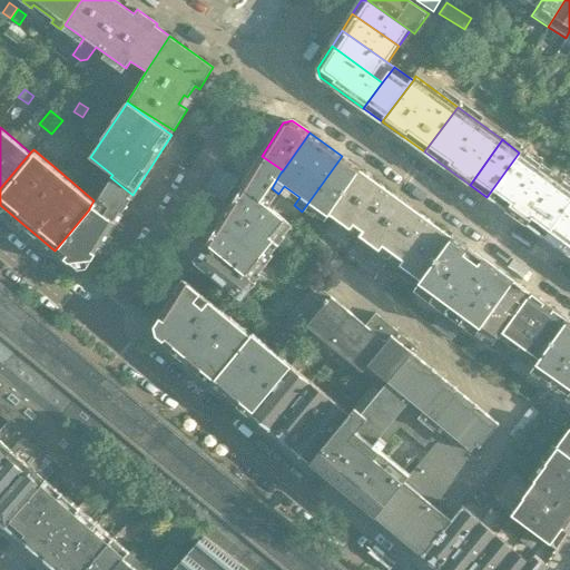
[(523,223),(556,179),(547,173),(519,153),(487,197),(523,223)]
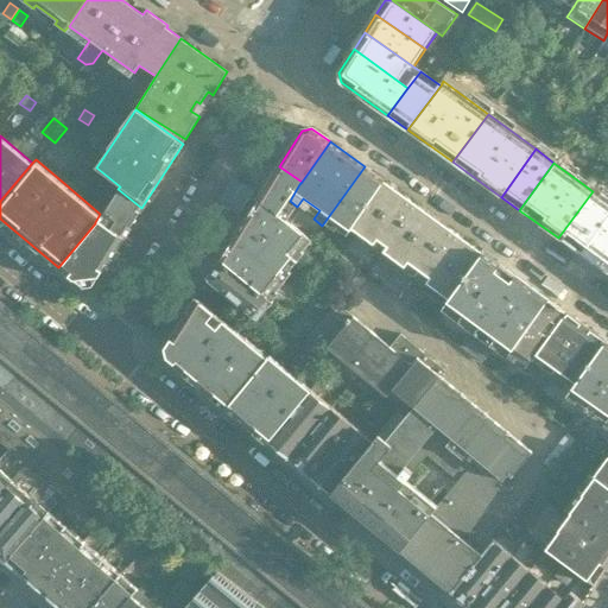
[(279,166),(257,202),(272,214),(277,208),(290,217),(297,207),(290,201),(299,184),(302,182),(279,166)]
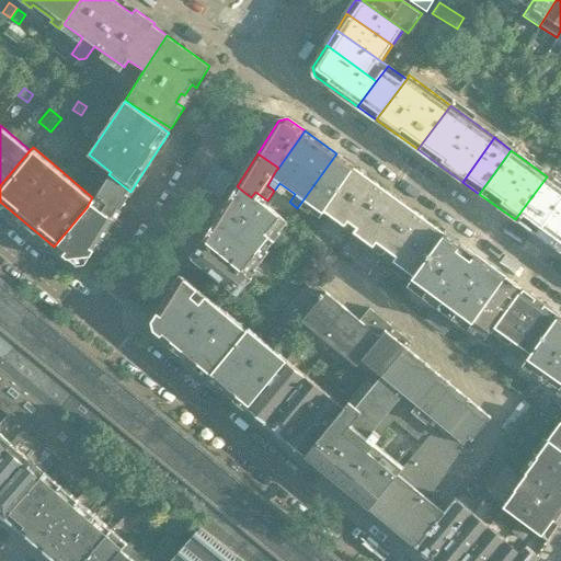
[(356,168),(336,153),(297,208),(306,214),(312,204),(324,212),(356,168)]
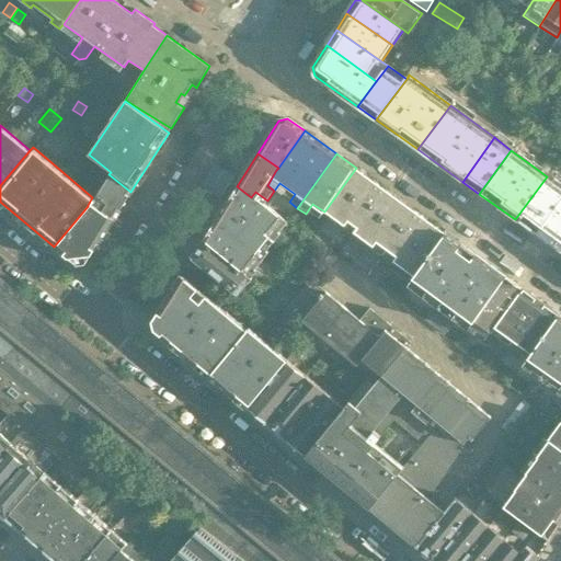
[(355,259),(399,199),(356,168),(324,212),(344,226),(347,221),(356,228),(353,232),(354,233),(342,249),(355,259)]
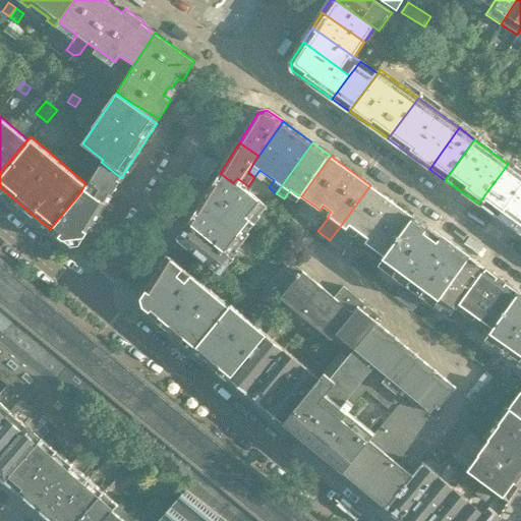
[(103,208),(119,182),(121,178),(101,162),(88,185),(85,183),(81,190),(103,208)]
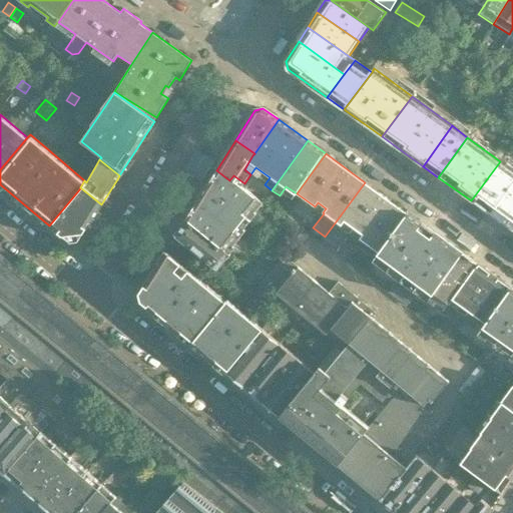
[(502,222),(512,206),(512,170),(509,167),(500,161),(471,200),(502,222)]
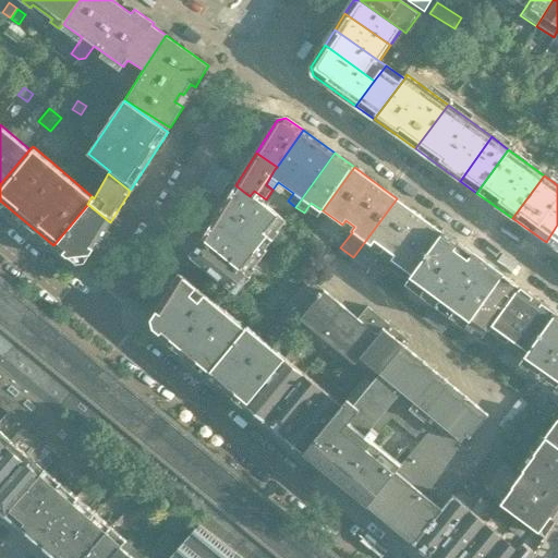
[(225,204),(268,238),(273,241),(278,232),(274,229),(281,217),(263,203),(266,199),(254,191),(250,196),(235,185),(225,204)]
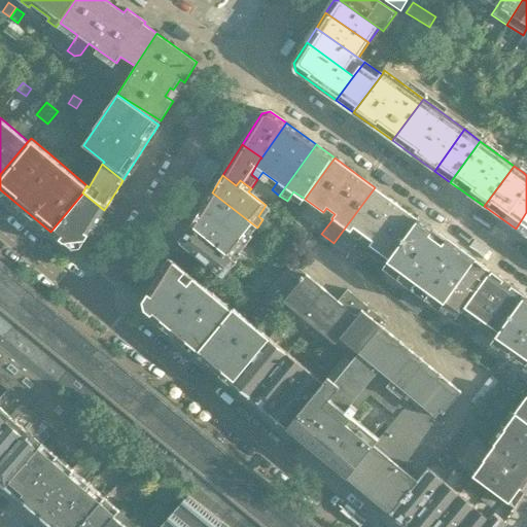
[(387,258),(417,218),(375,187),(334,243),(349,253),(362,235),(372,241),(369,245),(387,258)]
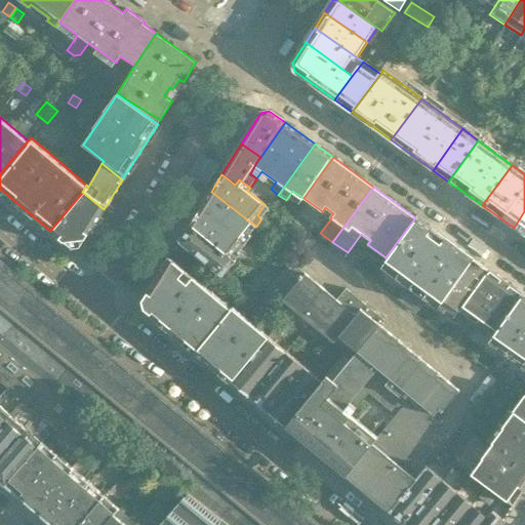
[(82,193),(50,231),(71,248),(79,247),(104,209),(82,192),(82,193)]
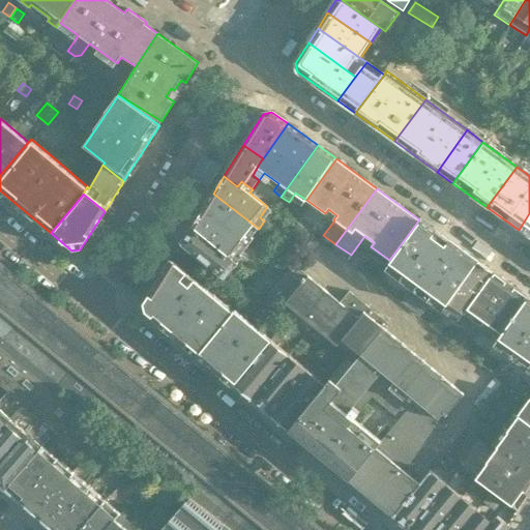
[(255,226),(213,194),(202,210),(243,242),(246,245),(253,238),(248,235),(255,226)]
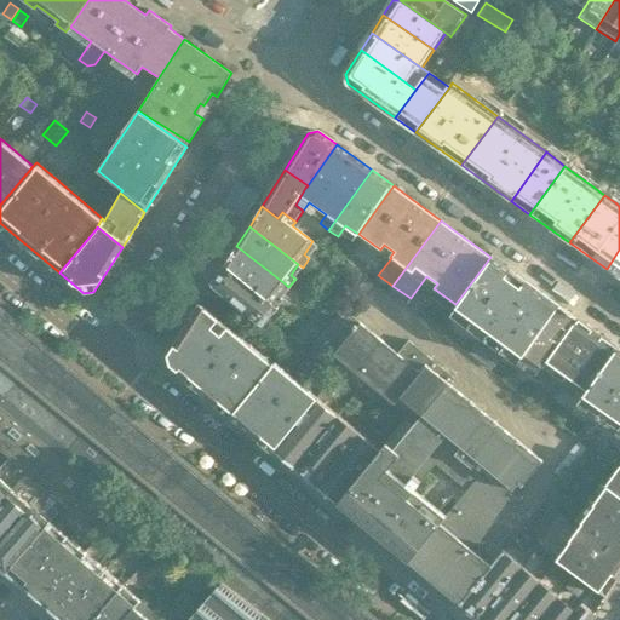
[(236,246),(223,267),(273,303),(277,308),(283,299),(277,294),(285,283),(236,246)]
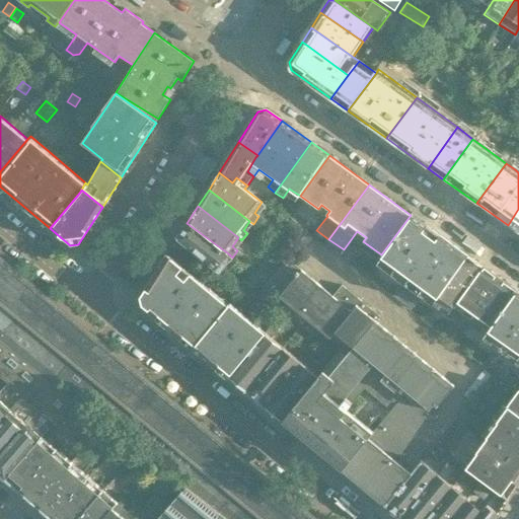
[(518,209),(508,225),(518,233),(518,209)]
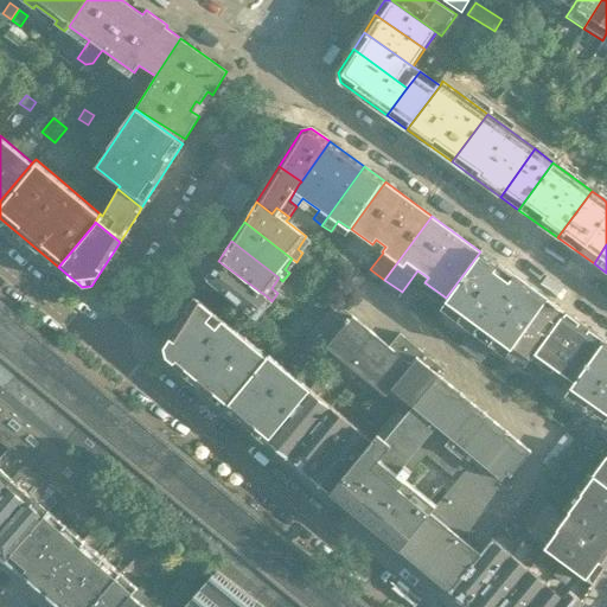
[(545,299),(480,251),(446,298),(438,310),(503,358),(545,299)]
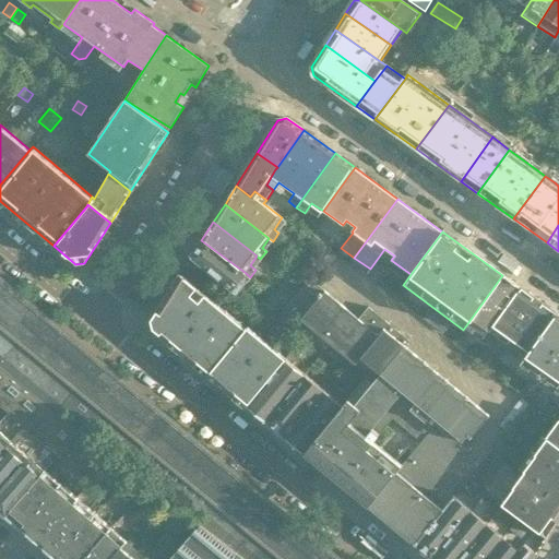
[(201,240),(190,258),(238,295),(244,286),(239,282),(246,273),(201,240)]
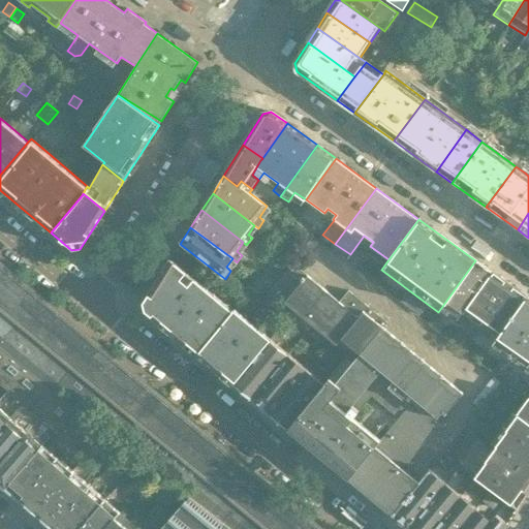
[(212,293),(169,260),(143,303),(145,311),(177,337),(212,293)]
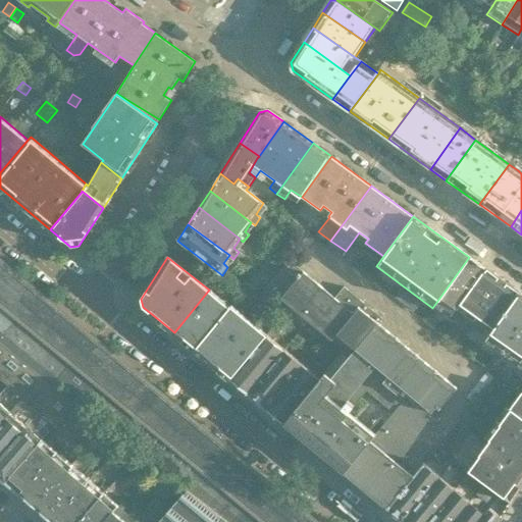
[(455,309),(484,267),(469,257),(432,308),(438,312),(446,303),(455,309)]
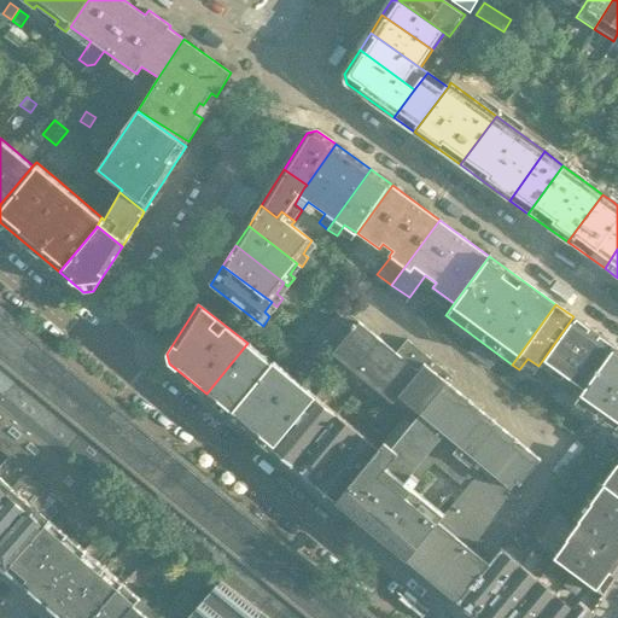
[(516,483),(518,484),(519,482),(520,483),(540,460),(447,383),(452,377),(407,339),(396,353),(342,308),(316,338),(324,344),(345,362),(366,379),(407,413),(402,418),(379,445),(336,501),(458,601),(495,555),(479,543),(513,502),(505,496),(511,488),(511,489),(516,483)]
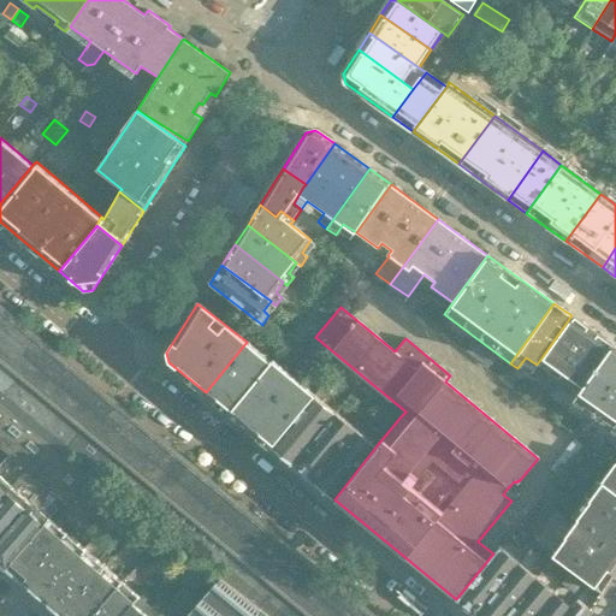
[(0,343),(15,327),(0,315),(0,343)]
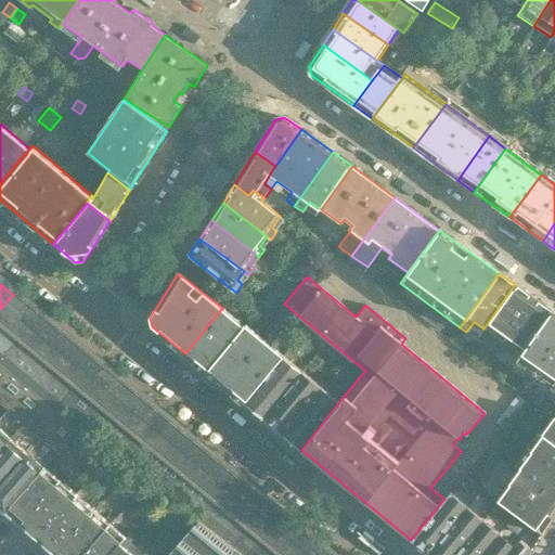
[(502,341),(532,297),(515,284),(483,328),(502,341)]
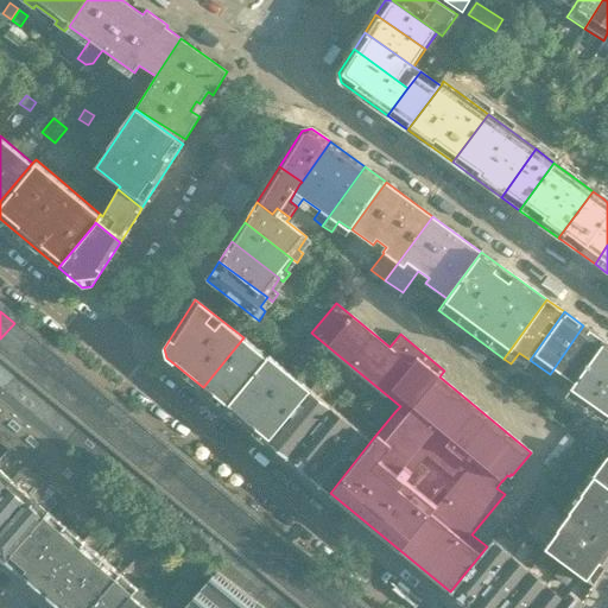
[(44,348),(16,324),(14,323),(0,339),(0,347),(26,368),(44,348)]
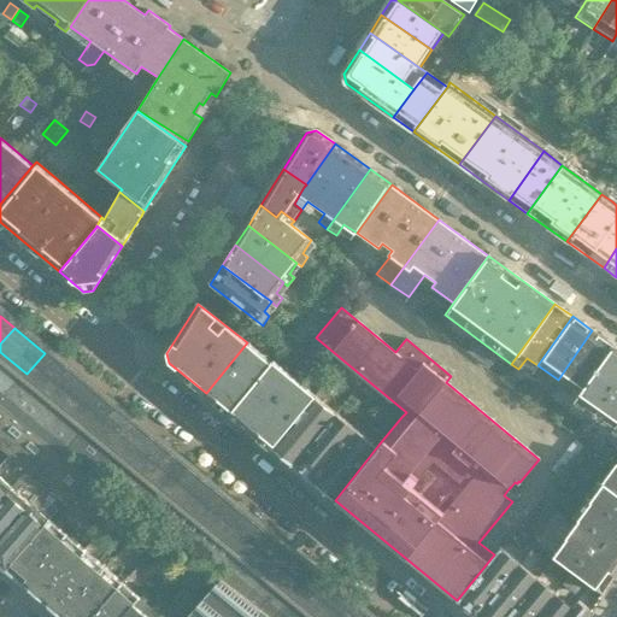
[(613,346),(592,330),(558,380),(579,394),(613,346)]
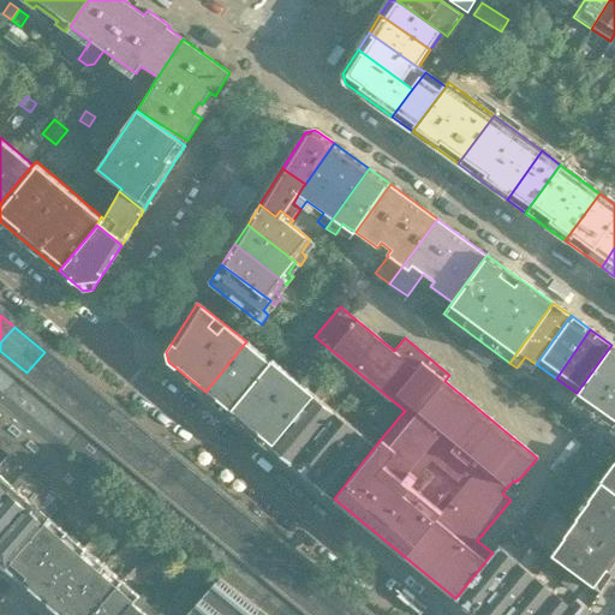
[(230,412),(272,362),(246,341),(206,392),(230,412)]
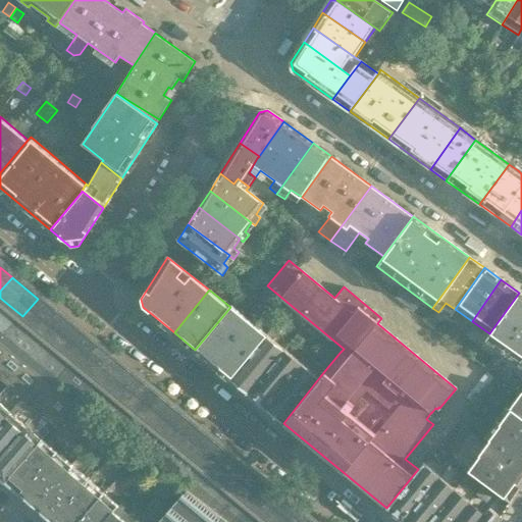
[(402,290),(397,297),(413,309),(418,302),(402,290)]
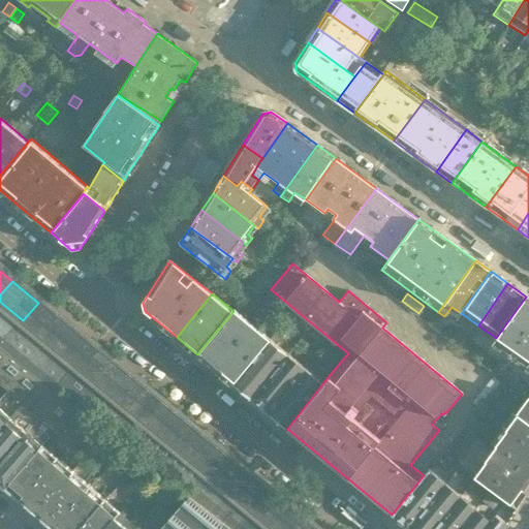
[(296,310),(277,294),(273,300),(274,301),(265,311),(282,325),(286,320),(296,310)]
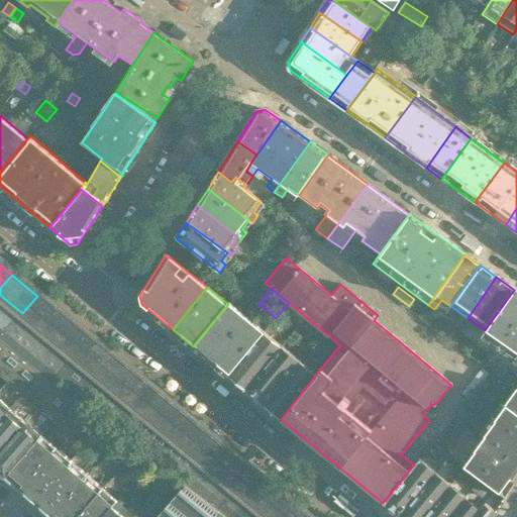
[(516,292),(515,290),(514,290),(485,330),(479,338),(485,342),(491,335),(500,341),(494,349),(501,354),(507,346),(516,353),(516,292)]
